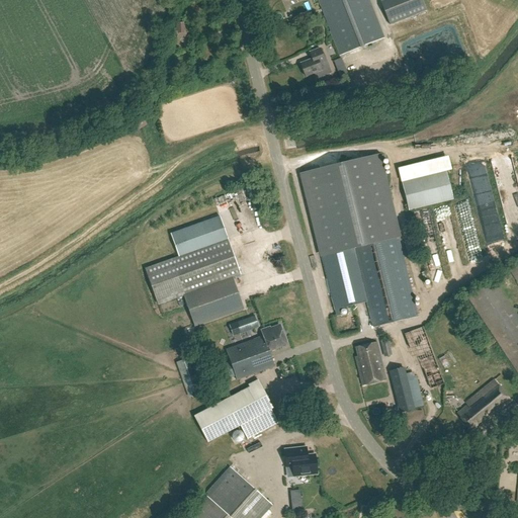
[(384,40),(368,0),(317,0),(340,58),(384,40)]
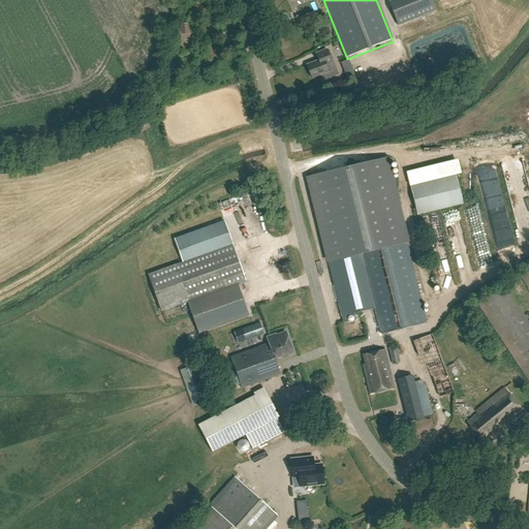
[(434,11),(429,0),(394,0),(387,2),(397,26),(434,11)]
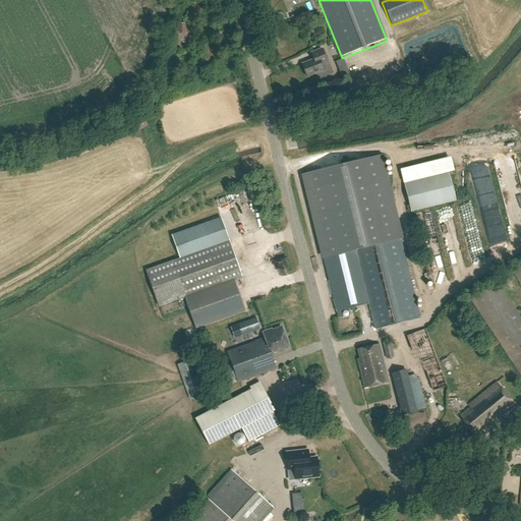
[(227,23),(218,24),(219,34),(229,32),(227,23)]
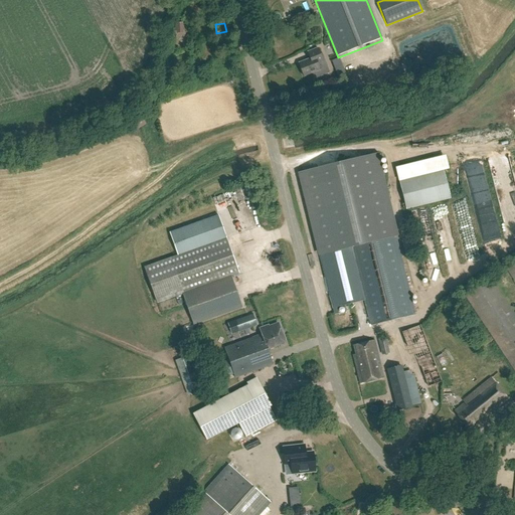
[(324,63),(318,49),(308,54),(310,60),(299,65),(304,77),(321,71),(318,65),(324,63)]
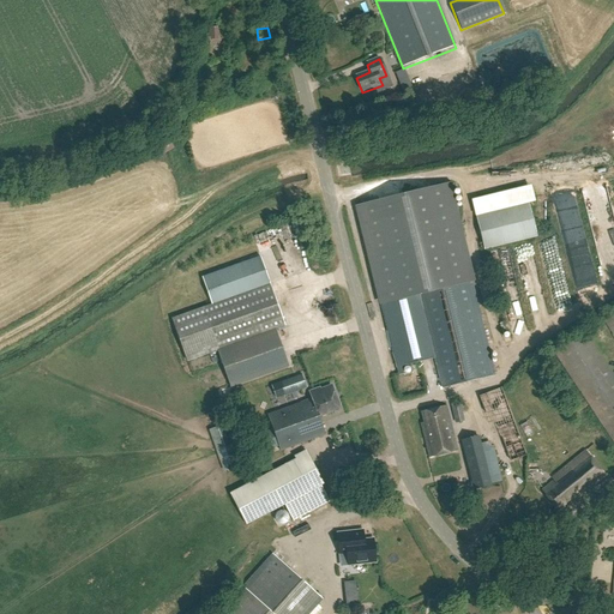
[(405,70),(397,73),(399,79),(408,76),(405,70)]
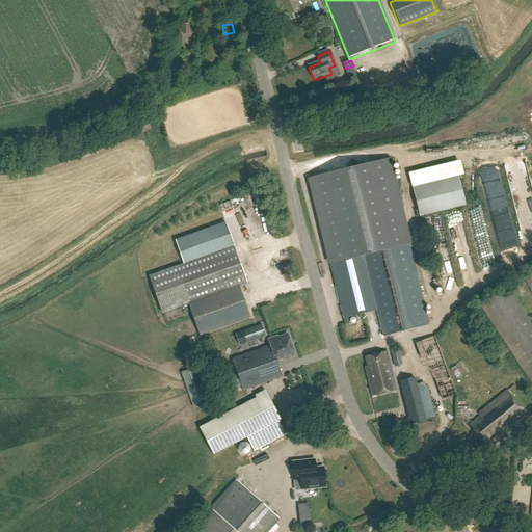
[(130,130),(135,138),(151,129),(145,121),(130,130)]
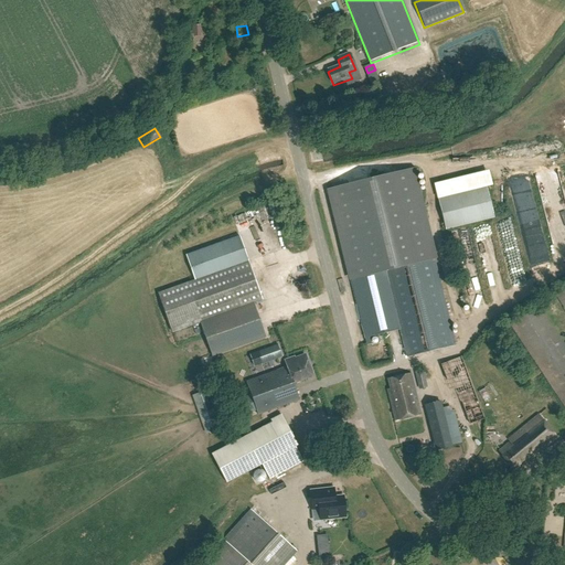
[(512,192),(531,187),(526,170),(508,176),(512,192)]
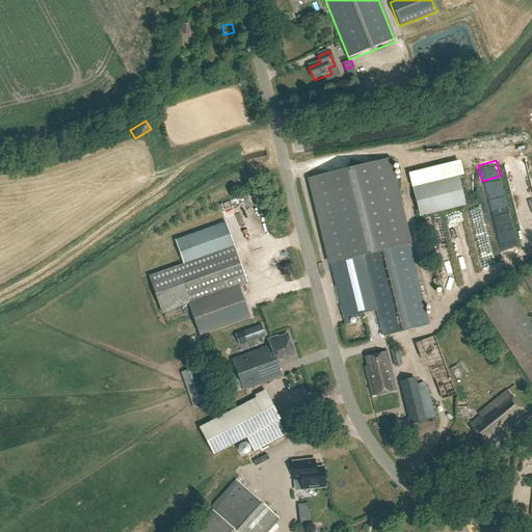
[(389,161),(310,181),(344,320),(372,313),(358,258),(363,257),(382,336),(429,324),(389,161)]
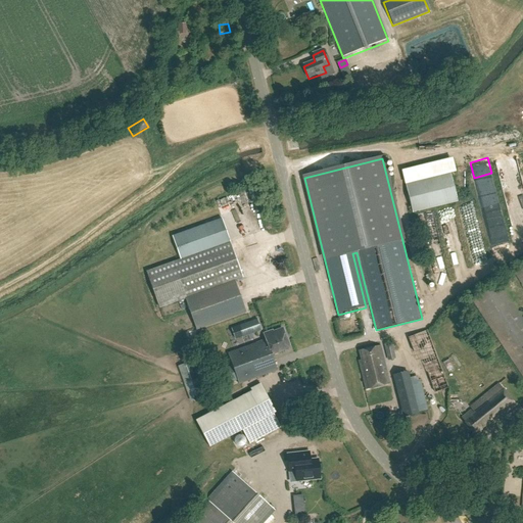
[(458,201),(450,174),(406,184),(412,212),(458,201)]
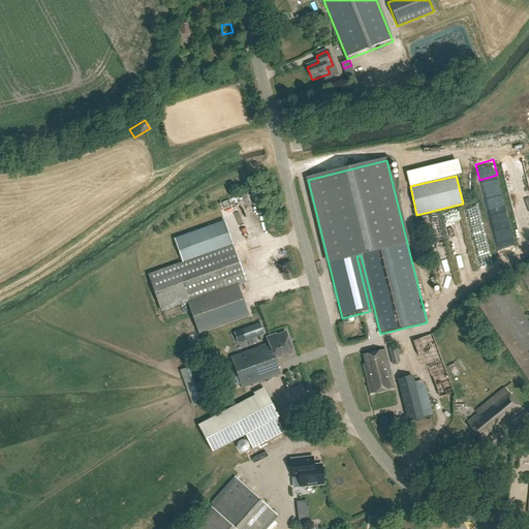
[(500,190),(503,189),(501,183),(486,188),(492,211),(505,207),(500,190)]
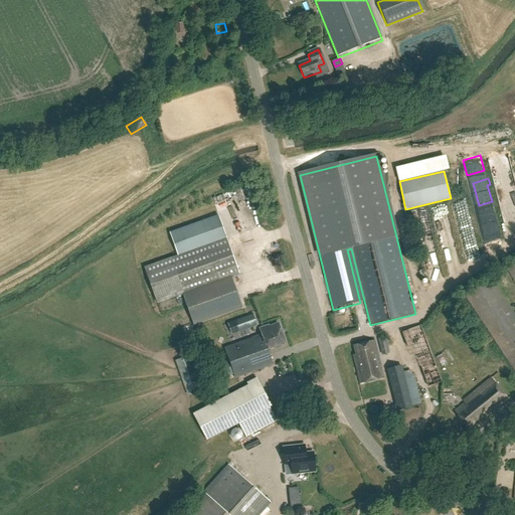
[(456,206),(464,243),(477,240),(469,203),(456,206)]
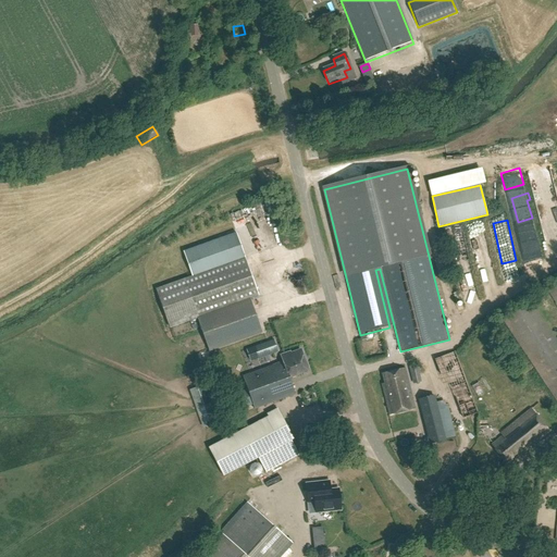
[(261,222),(263,242),(270,242),(267,221),(261,222)]
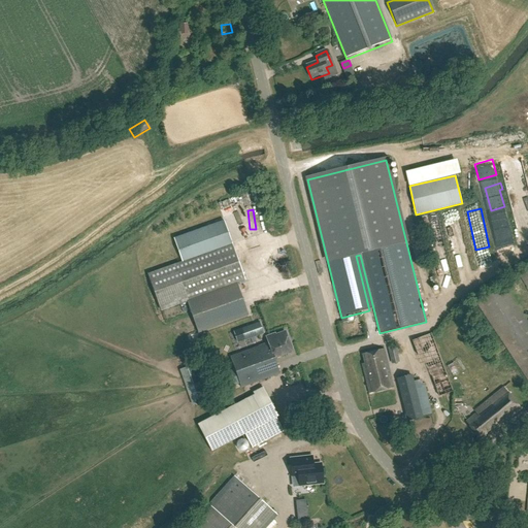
[(459,212),(446,215),(449,228),(462,225),(459,212)]
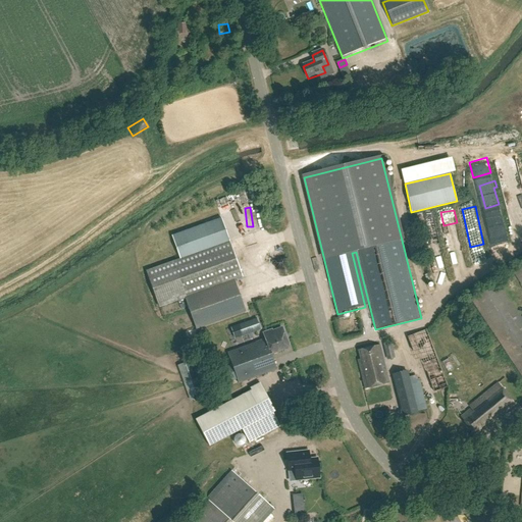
[(180,259),(146,271),(159,306),(185,297),(196,328),(246,311),(235,279),(242,277),(221,218),(173,236),(180,259)]
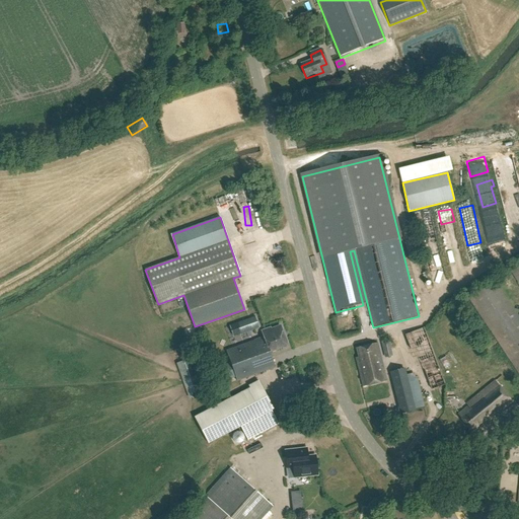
[(518,267),(509,274),(518,288),(518,267)]
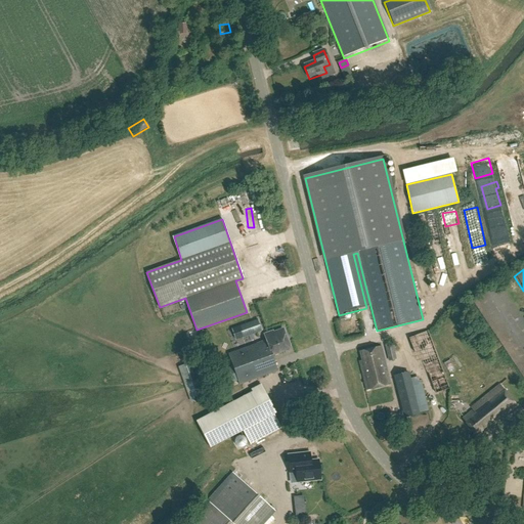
[(523,321),(498,284),(474,300),(523,375),(523,321)]
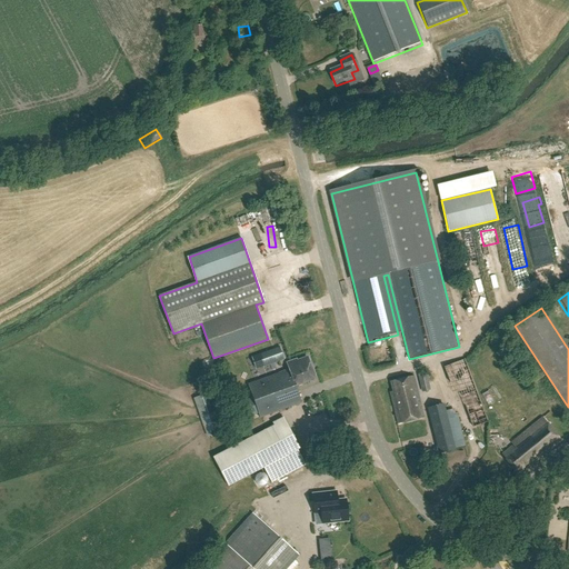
[(285,359),(280,347),(259,353),(263,367),(285,359)]
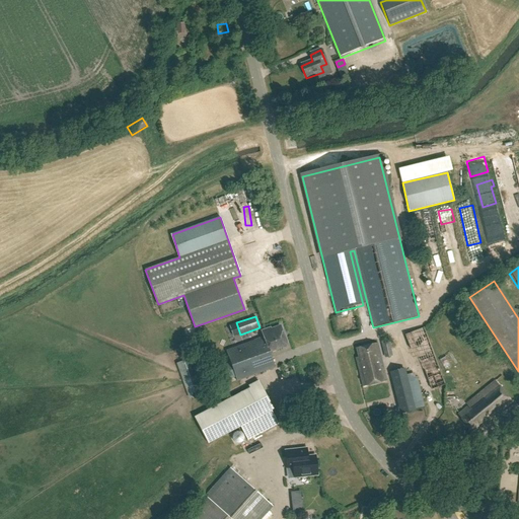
[(290,347),(283,327),(274,330),(274,329),(265,332),(267,338),(229,352),(240,382),(279,368),(273,353),(290,347)]
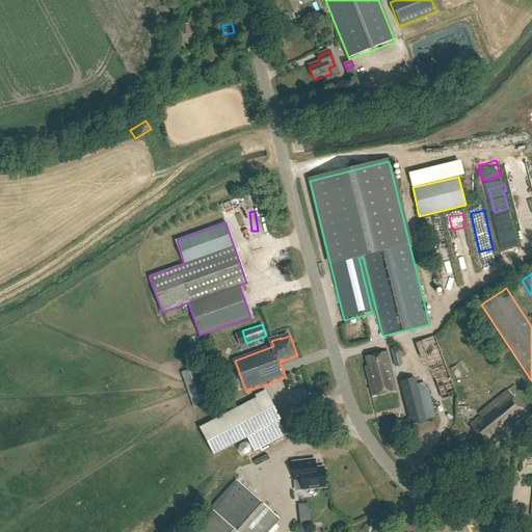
[(455,395),(434,337),(415,344),(426,372),(430,371),(442,400),(455,395)]
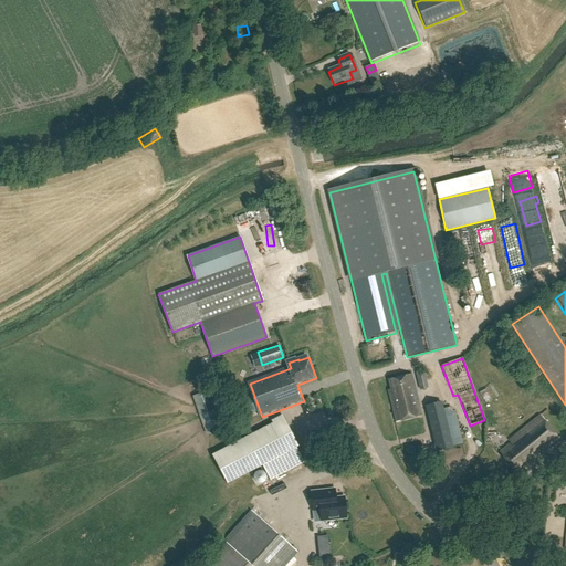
[(390,404),(418,397),(412,376),(389,381),(392,395),(388,396),(390,404)]
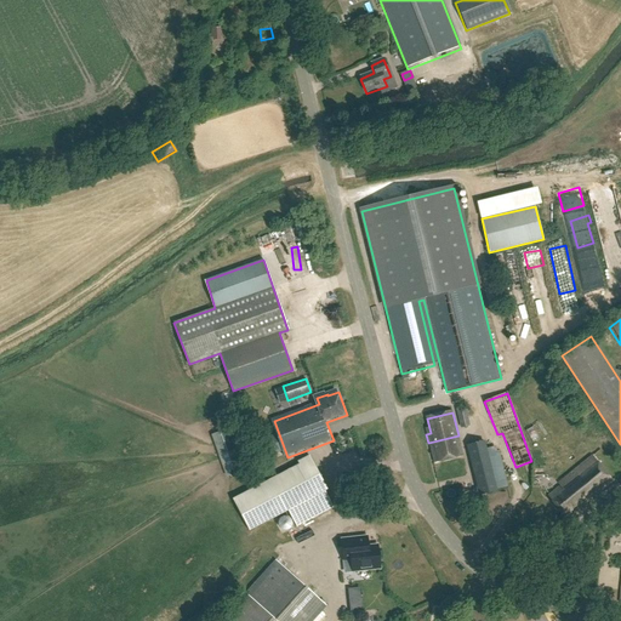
[(210,422),(214,427),(224,421),(222,416),(210,422)]
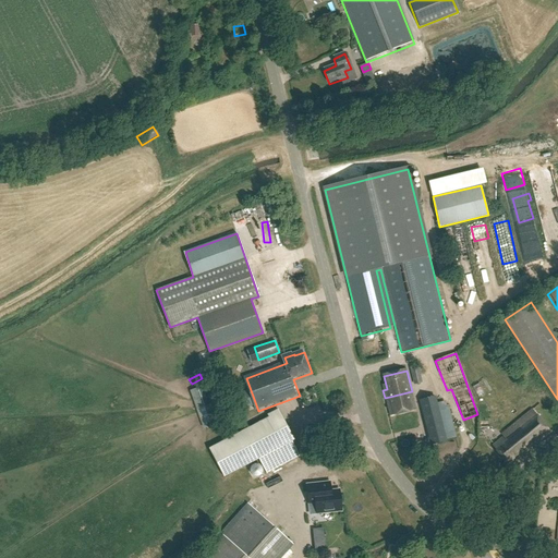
[(196,410),(204,429),(225,422),(210,384),(190,391),(196,410)]
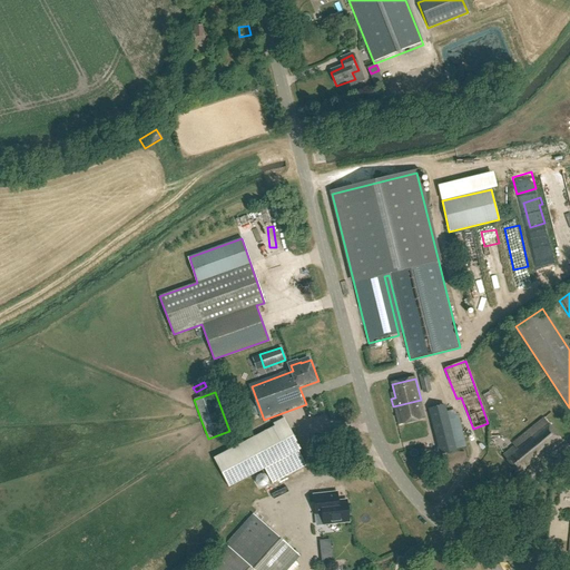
[(261,418),(254,400),(238,405),(245,423),(261,418)]
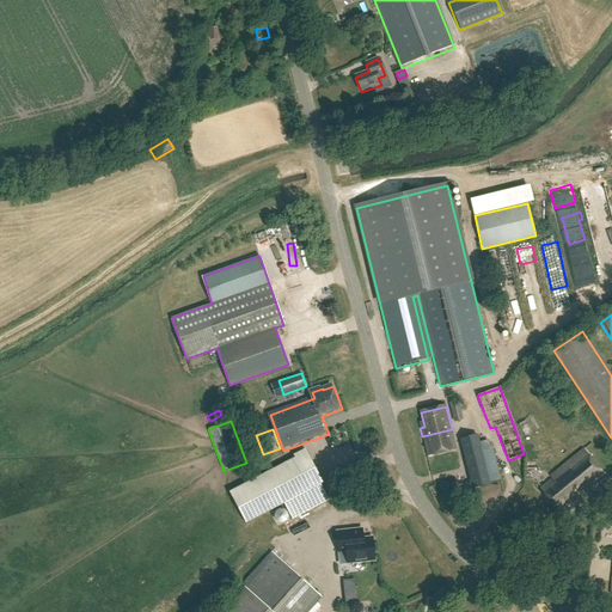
[(452,429),(422,436),(428,459),(457,451),(452,429)]
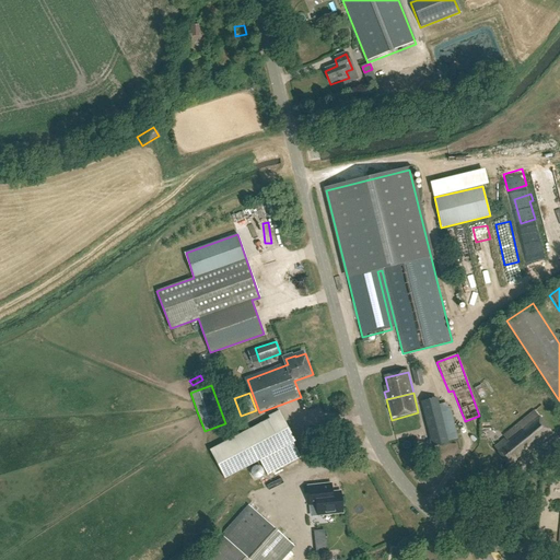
[(302,401),(302,411),(318,410),(318,400),(302,401)]
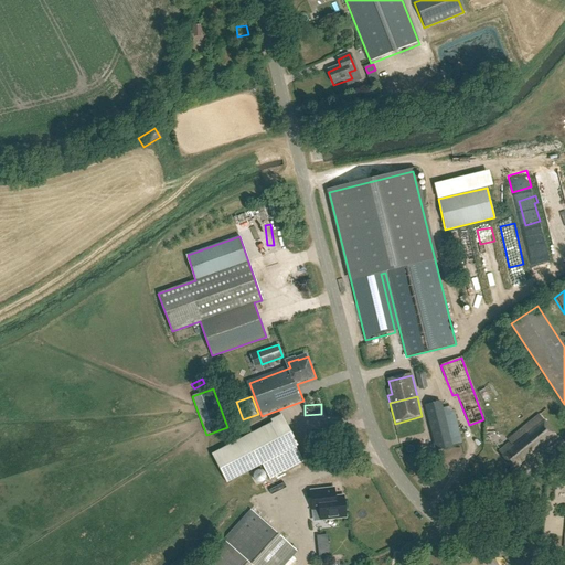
[(443,413),(440,404),(425,407),(435,450),(460,444),(452,411),(443,413)]
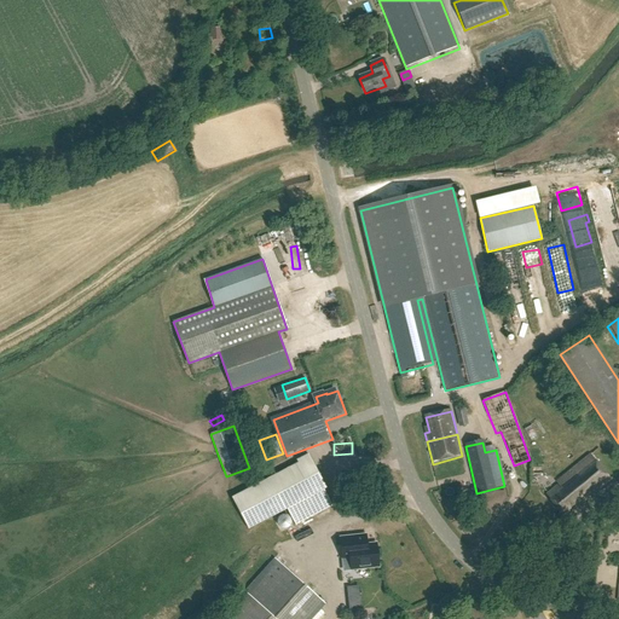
[(327,489),(308,453),(296,460),(298,462),(232,498),(248,528),(285,509),(295,526),(333,507),(323,490),(327,489)]
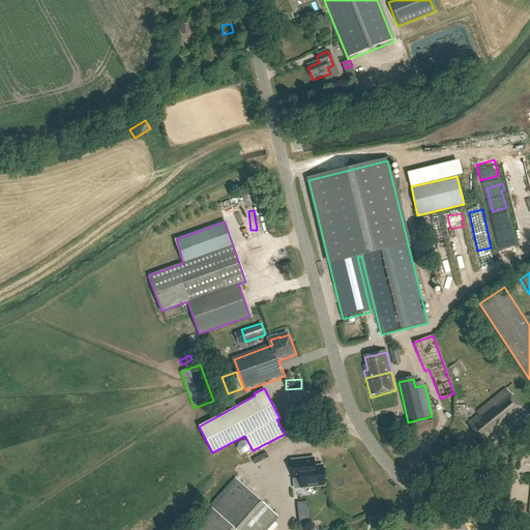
[(524,413),(506,390),(478,412),(480,414),(468,424),(482,442),(499,430),(500,432),(524,413)]
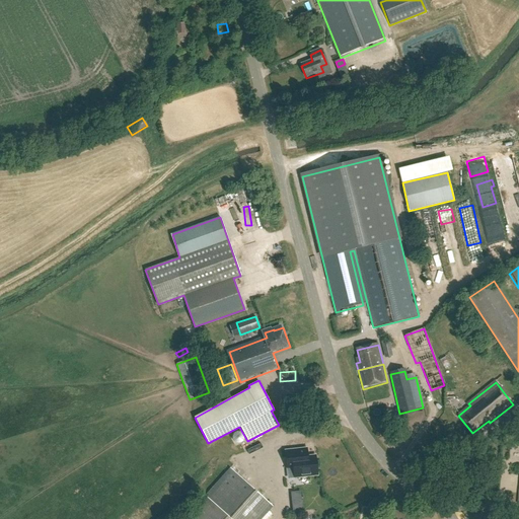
[(477,439),(490,431),(488,427),(475,435),(477,439)]
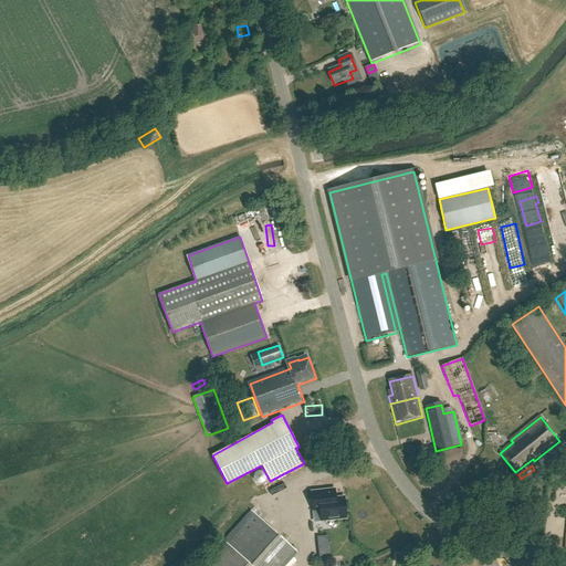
[(331,490),(312,492),(314,511),(321,510),(322,521),(346,517),(344,498),(332,499),(331,490)]
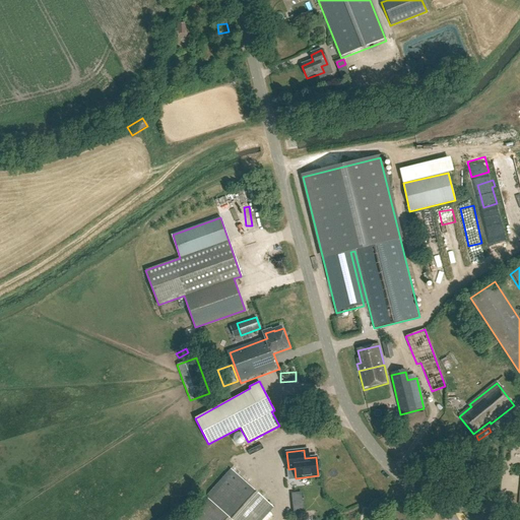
[(261,519),(272,508),(231,469),(205,498),(208,500),(189,519),(261,519)]
